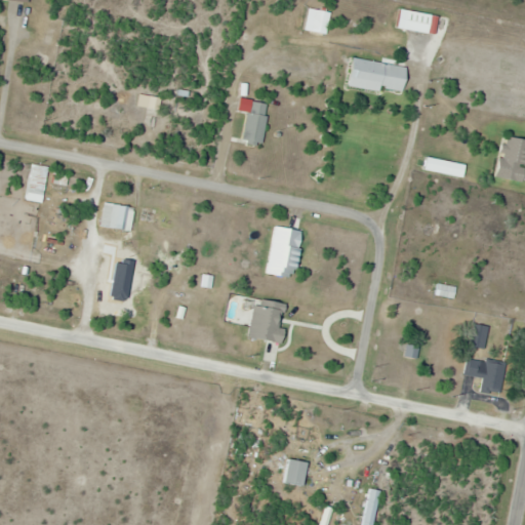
[(431,35),(434,15),(408,11),(406,32),(431,35)]
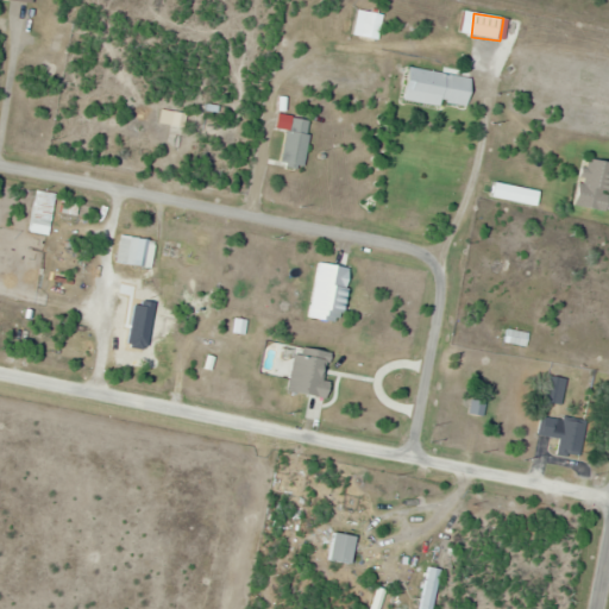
[(475,79),(410,68),(405,102),(469,113),(475,79)]
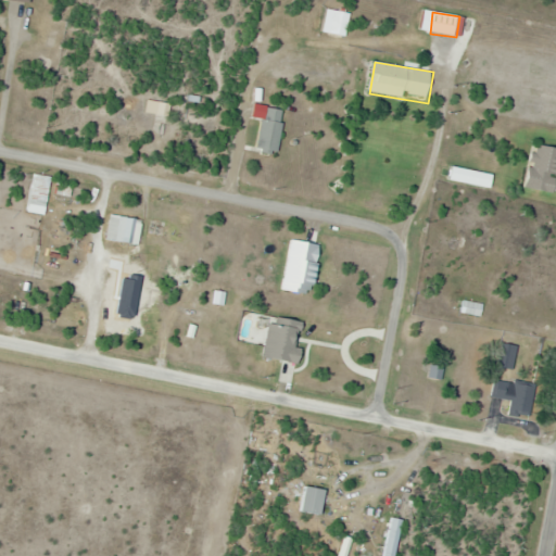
[(28,214),(48,215),(50,184),(30,182),(28,214)]
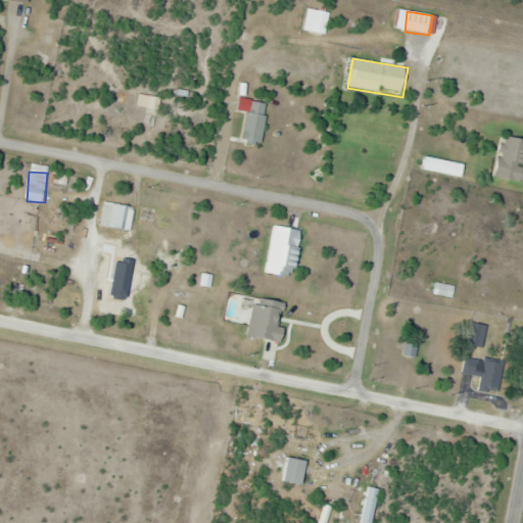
[(132,231),(135,206),(104,202),(100,227),(132,231)]
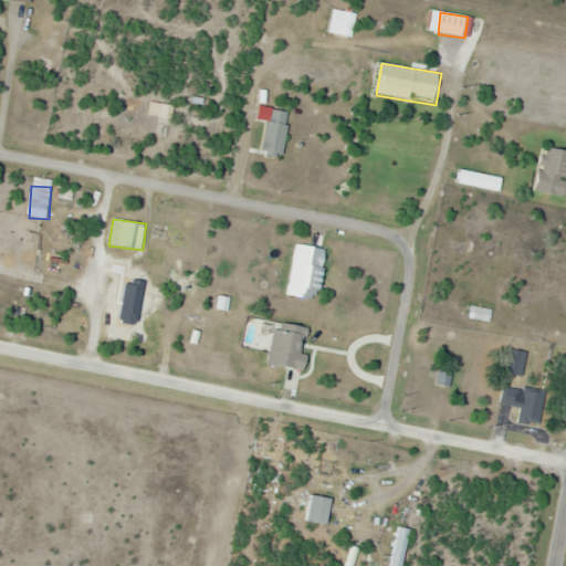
[(114,287),(112,305),(160,311),(163,293),(114,287)]
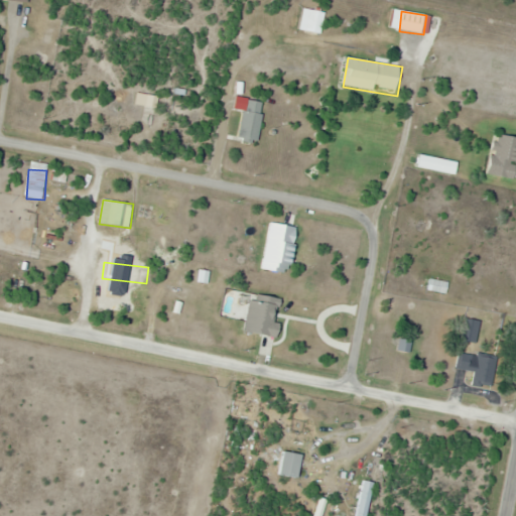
[(448,282),(430,279),(428,291),(446,294),(448,282)]
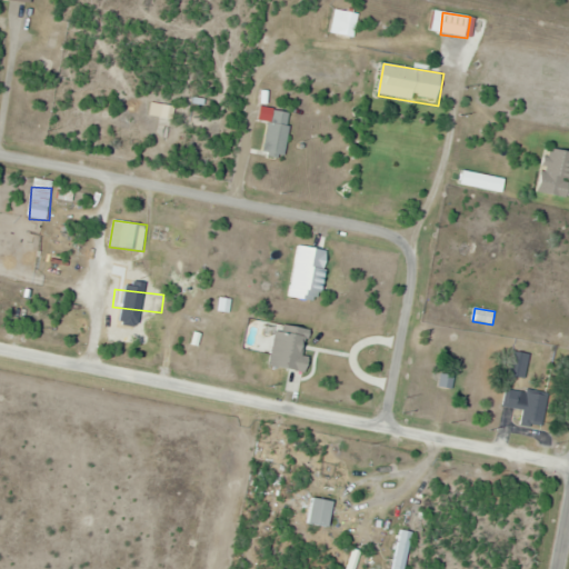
[(529,353),(513,352),(511,378),(527,379),(529,353)]
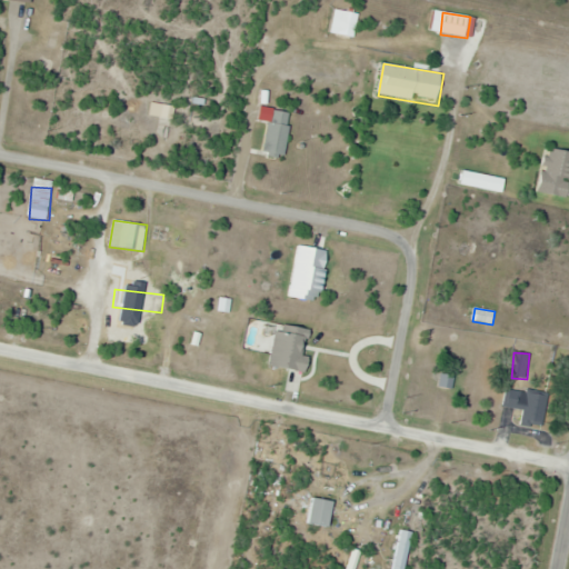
[(543,428),(548,395),(506,389),(503,408),(523,410),(522,426),(543,428)]
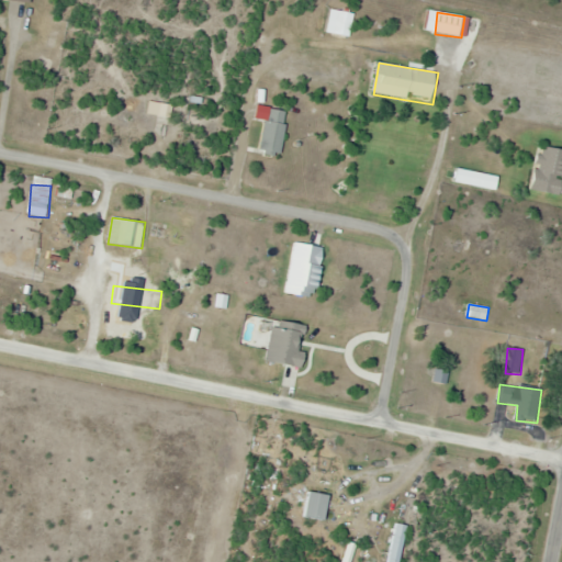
[(307,520),(329,520),(329,493),(307,493),(307,520)]
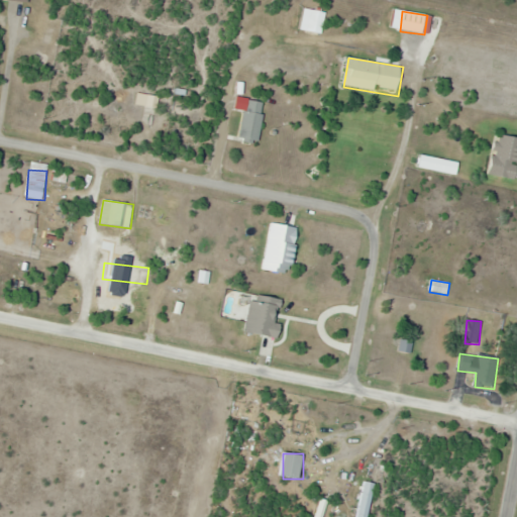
[(370,516),(377,484),(365,481),(356,516),(370,516)]
